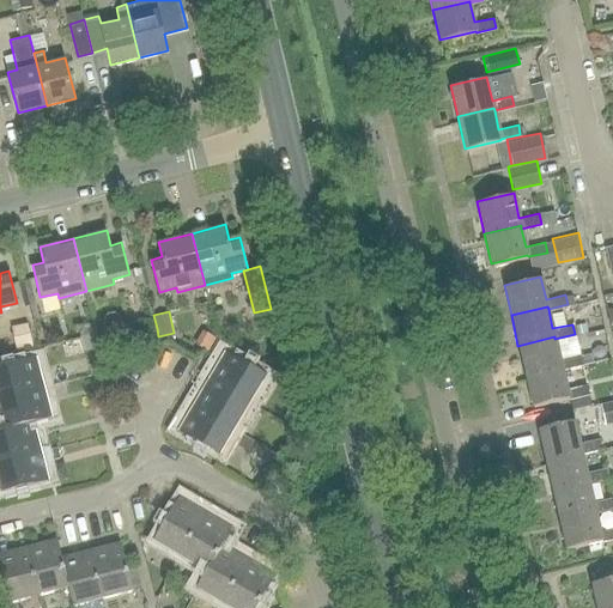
[(554,336),(517,346),(525,376),(562,366),(562,369),(581,364),(578,353),(559,357),(554,339),(554,336)]
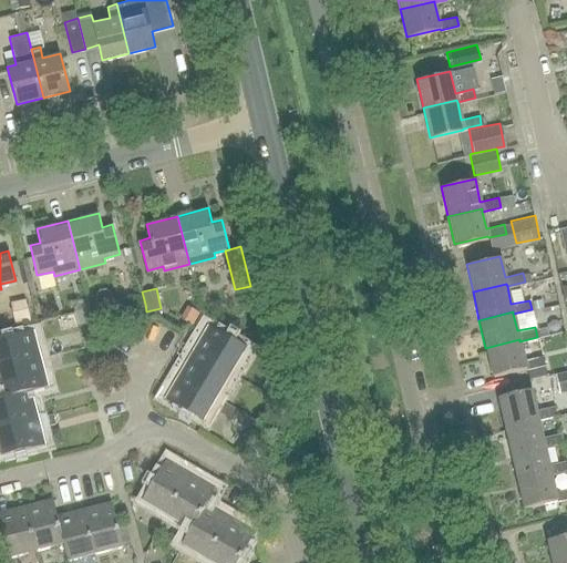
[(193,348),(233,371),(247,347),(207,324),(193,348)]
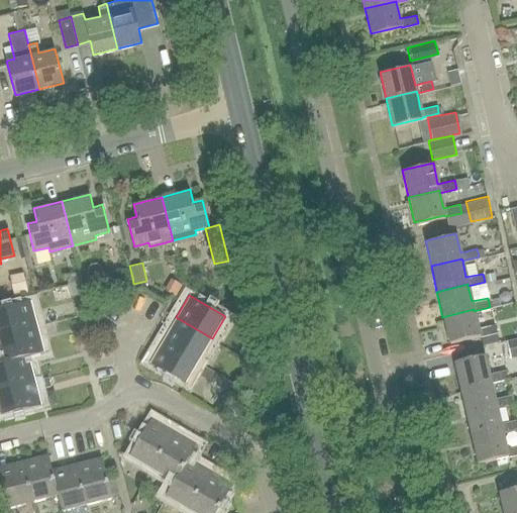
[(0,307),(0,334),(36,325),(30,300),(0,307)]
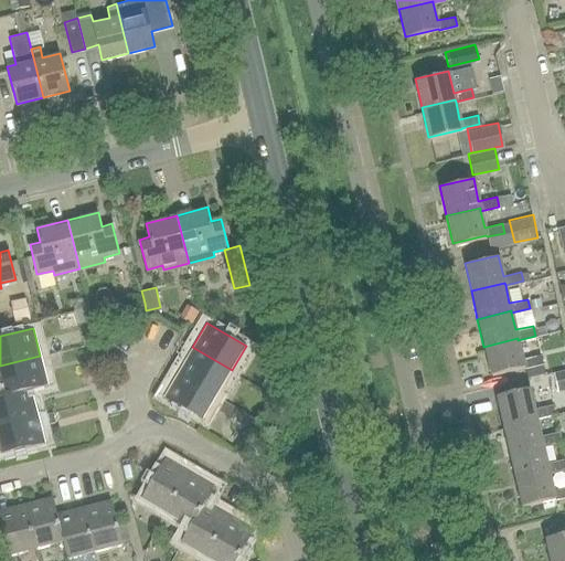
[(518,338),(483,347),(490,374),(523,367),(523,368),(542,363),(540,353),(522,358),(518,340),(518,338)]
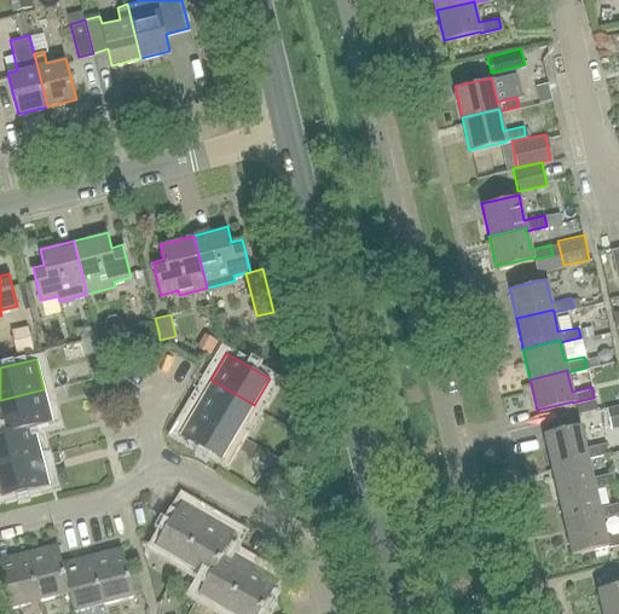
[(195,406),(238,432),(254,405),(210,380),(195,406)]
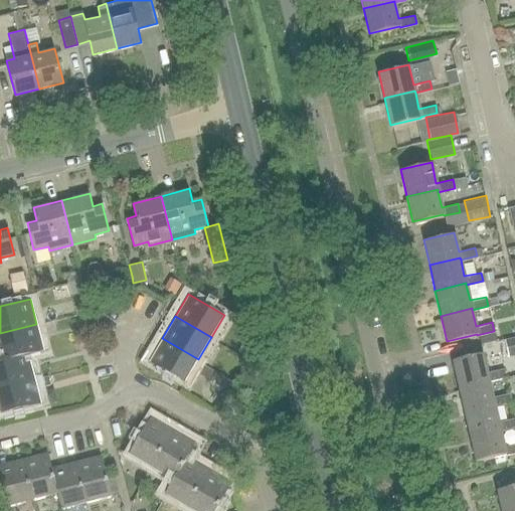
[(3,359),(27,353),(43,349),(36,324),(0,333),(0,349),(2,358),(3,359)]
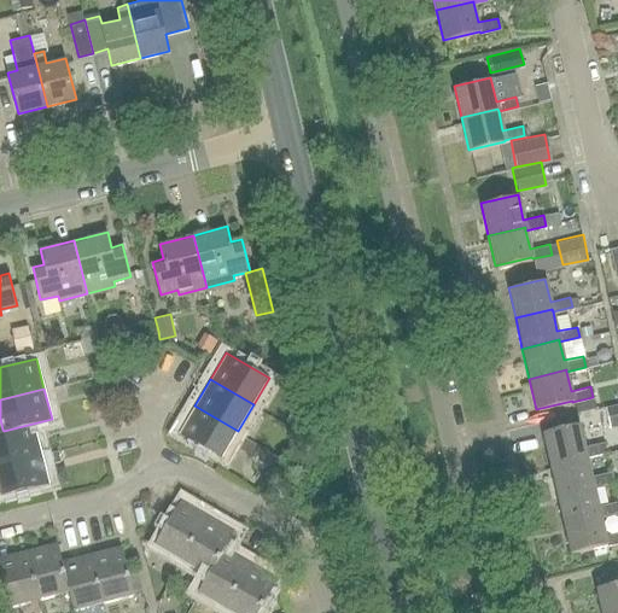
[(617,424),(617,402),(604,406),(608,426),(617,424)]
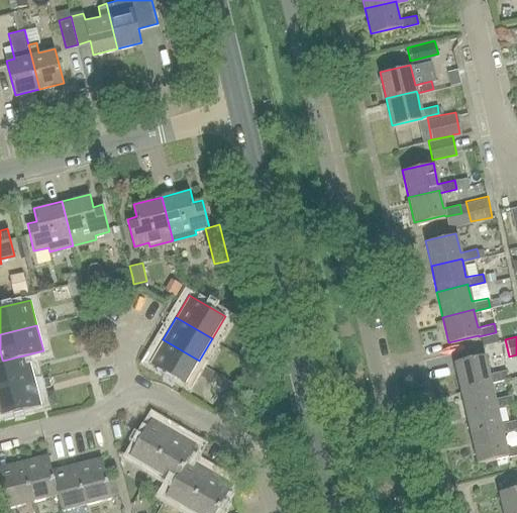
[(186,383),(199,361),(163,339),(149,362),(186,383)]
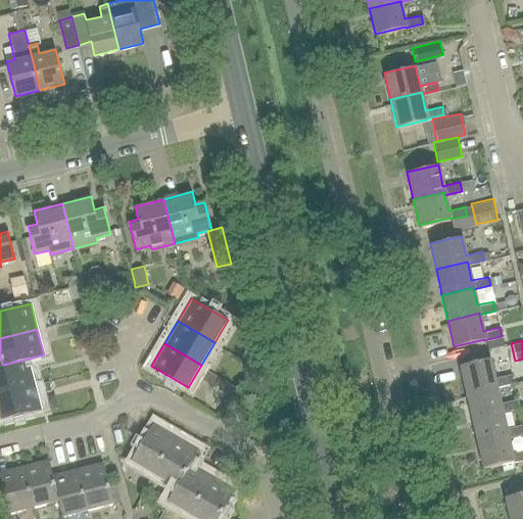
[(0,392),(35,383),(28,359),(3,365),(2,364),(0,364),(0,392)]
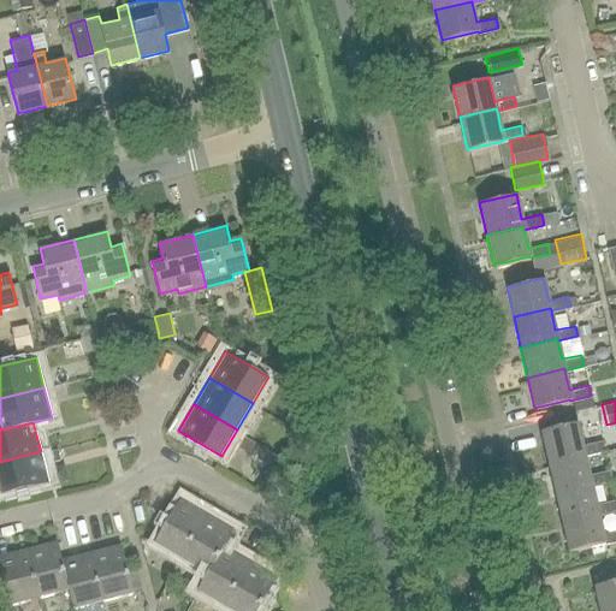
[(540,431),(546,462),(584,454),(584,455),(603,450),(600,439),(581,444),(576,422),(540,431)]
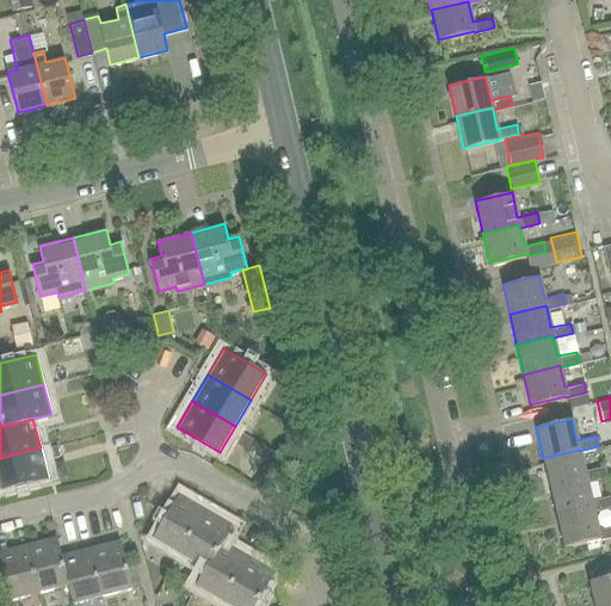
[(47,445),(55,474),(71,469),(62,441),(47,445)]
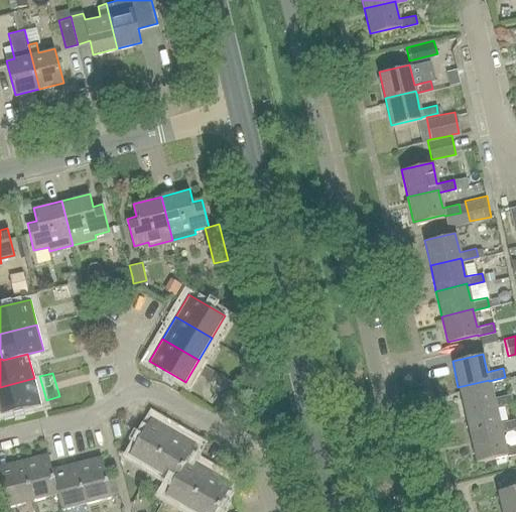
[(34,378),(0,387),(0,412),(0,413),(40,403),(34,378)]
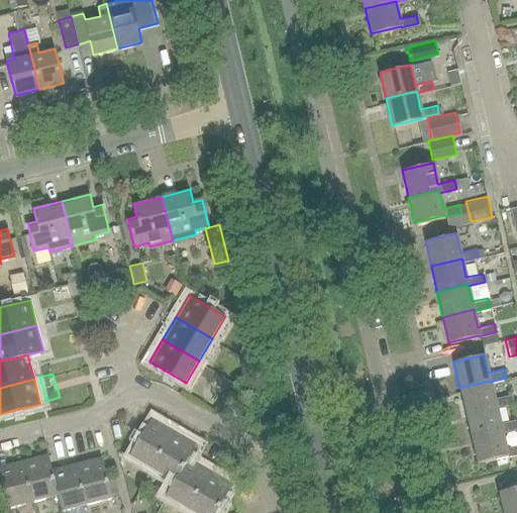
[(464,412),(495,405),(512,402),(510,393),(493,397),(490,382),(490,381),(458,388),(464,412)]
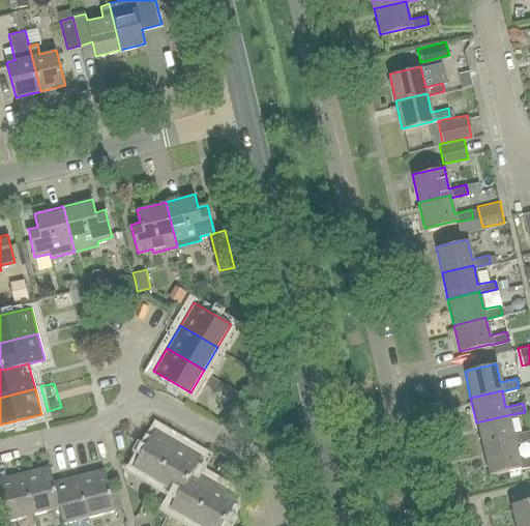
[(511,433),(507,415),(476,422),(482,447),(513,440),(513,442),(529,437),(529,435),(529,429),(511,433)]
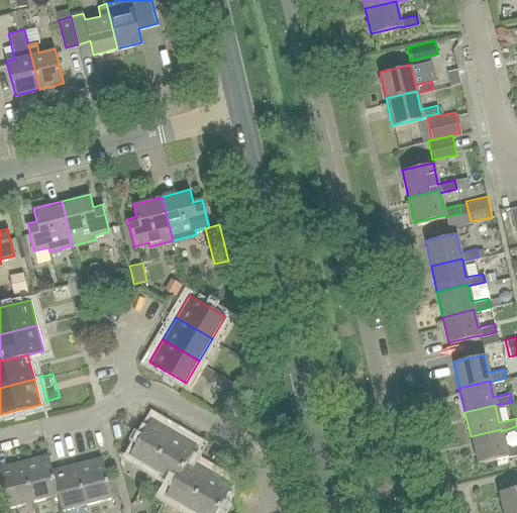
[(129,454),(152,468),(174,431),(150,418),(129,454)]
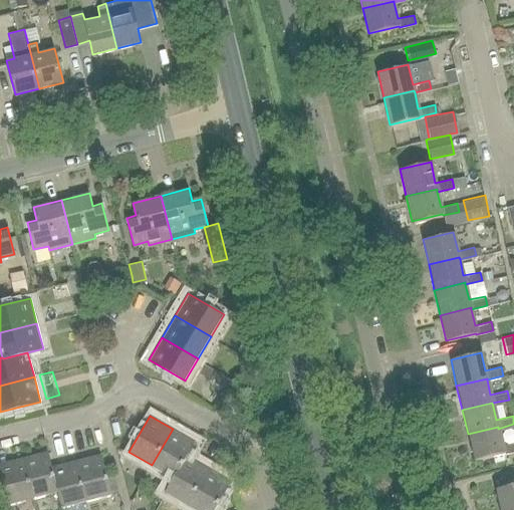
[(498,427),(468,434),(473,460),(513,450),(513,441),(502,445),(498,429),(498,427)]
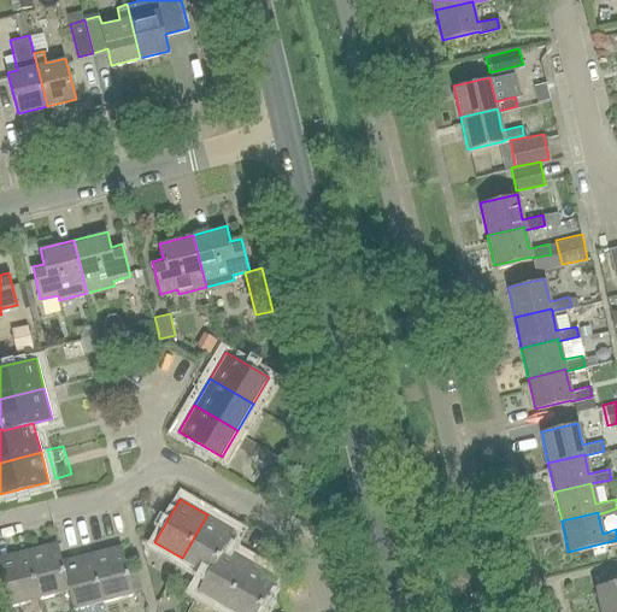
[(209,574),(224,547),(234,530),(207,515),(182,558),(207,572),(209,574)]
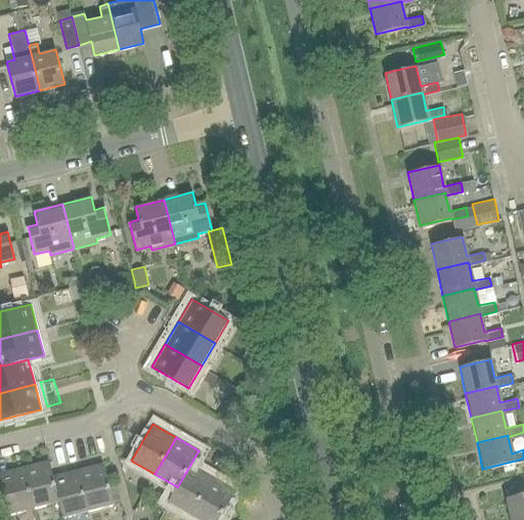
[(33,507),(58,501),(59,501),(52,475),(50,467),(48,460),(24,466),(25,471),(32,503),(33,507)]
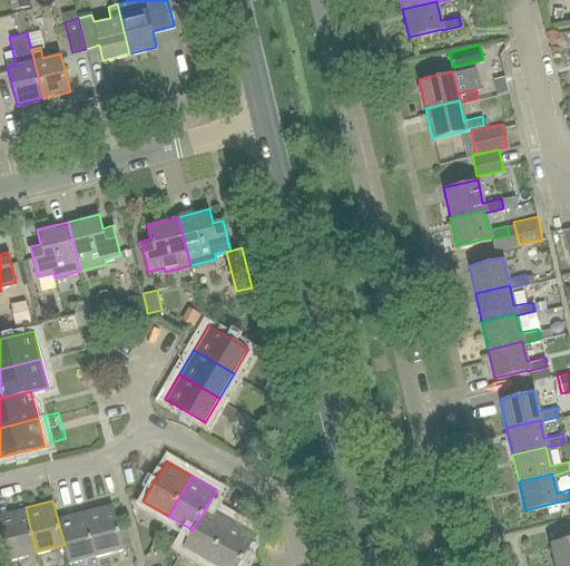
[(111,503),(85,510),(86,515),(94,549),(94,550),(95,555),(124,548),(111,503)]
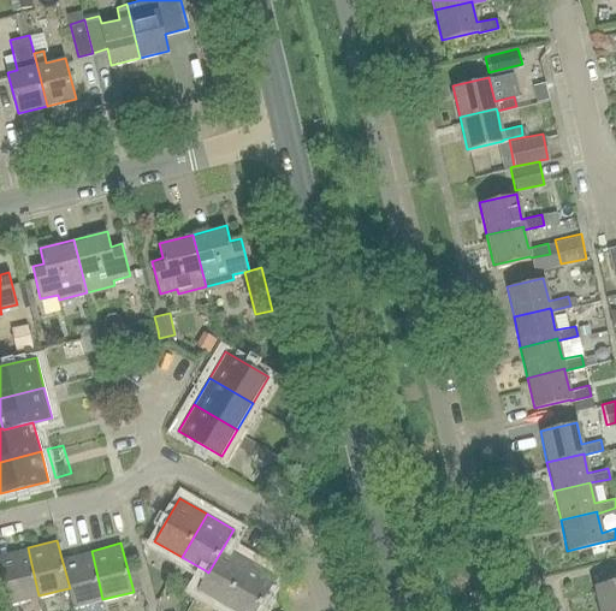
[(250,561),(224,546),(208,573),(207,571),(197,588),(225,604),(250,561)]
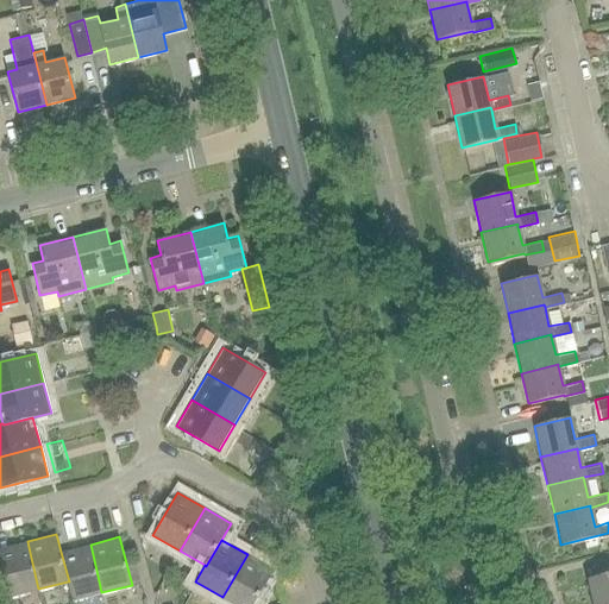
[(29,547),(27,541),(0,547),(0,561),(10,597),(38,589),(37,584),(29,547)]
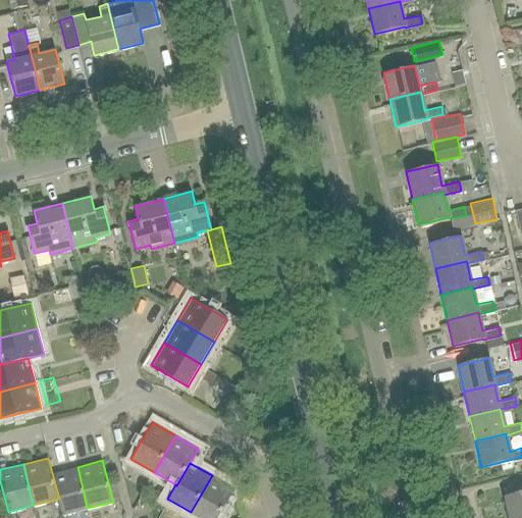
[(59,499),(58,499),(62,514),(87,508),(86,504),(86,503),(79,471),(77,467),(52,473),(59,499)]
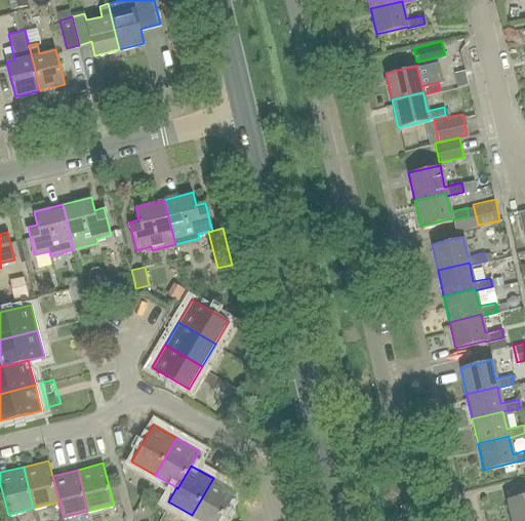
[(213,478),(192,515),(202,520),(217,520),(236,491),(213,478)]
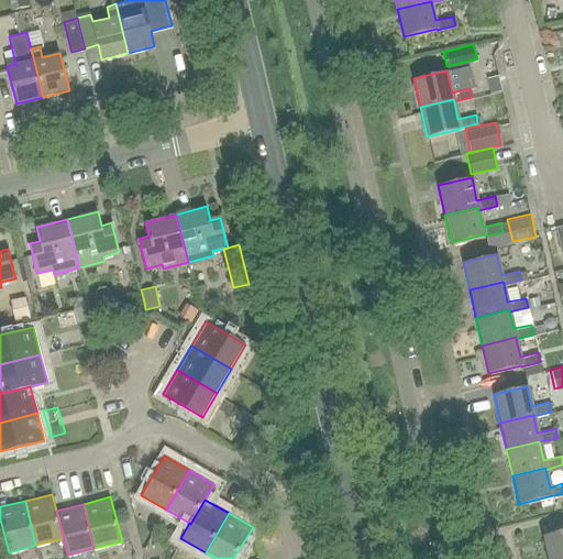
[(562,558),(562,530),(541,536),(547,558),(562,558)]
